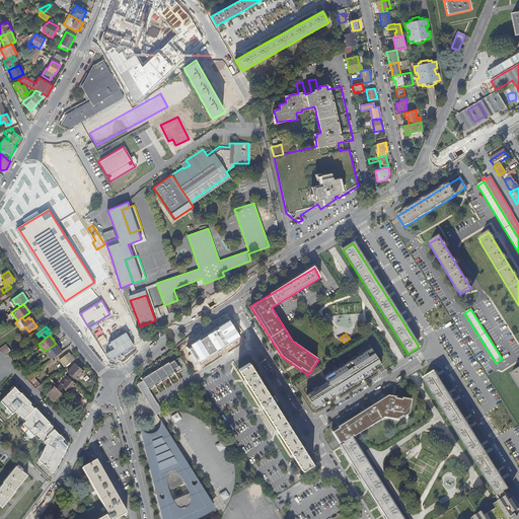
[(45,351),(51,360),(53,358),(61,352),(62,352),(62,351),(60,348),(59,346),(56,343),(56,344),(45,351)]
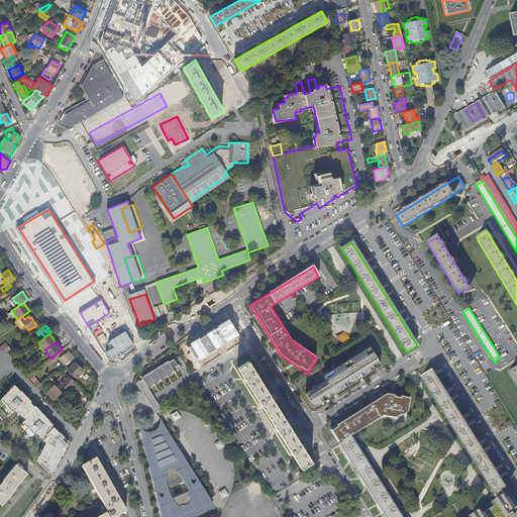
[(8,345),(1,351),(4,354),(11,349),(8,345)]
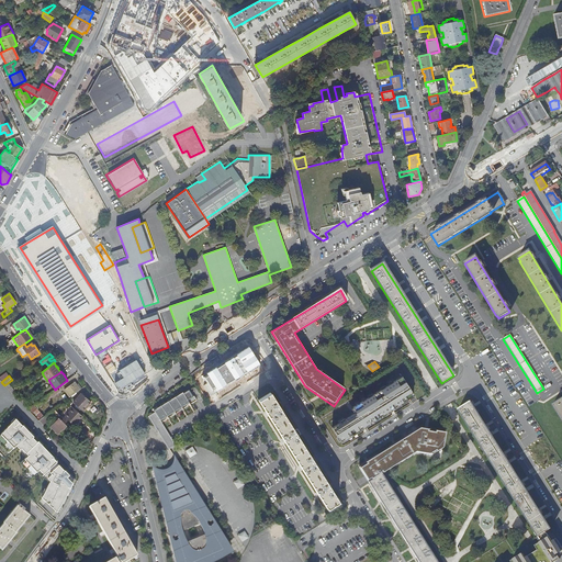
[(415,396),(403,378),(352,409),(356,414),(333,429),(340,442),(415,396)]
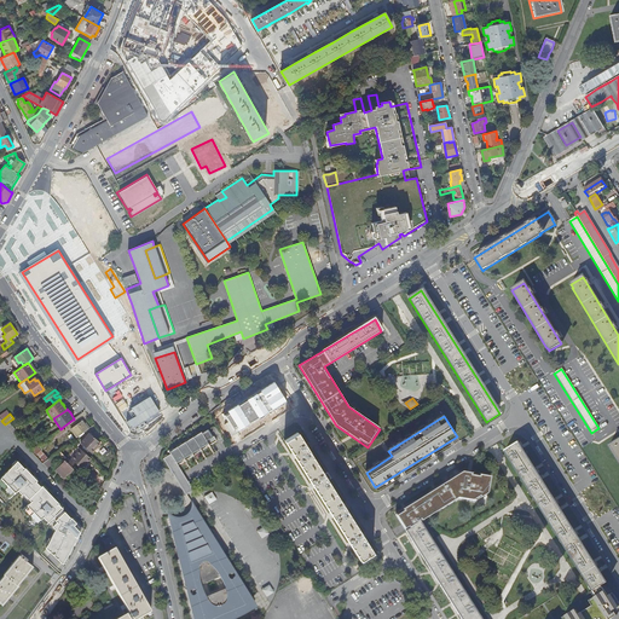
[(76,423),(73,420),(63,427),(59,429),(63,433),(76,423)]
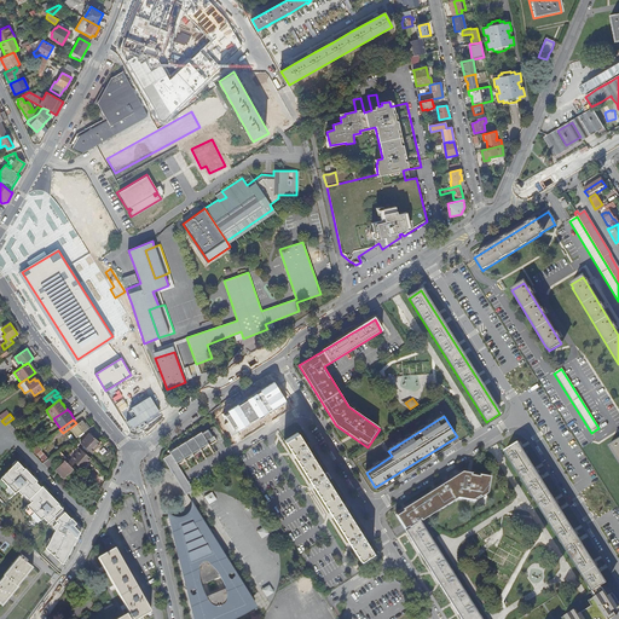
[(77,438),(88,429),(84,423),(82,422),(71,429),(77,438)]
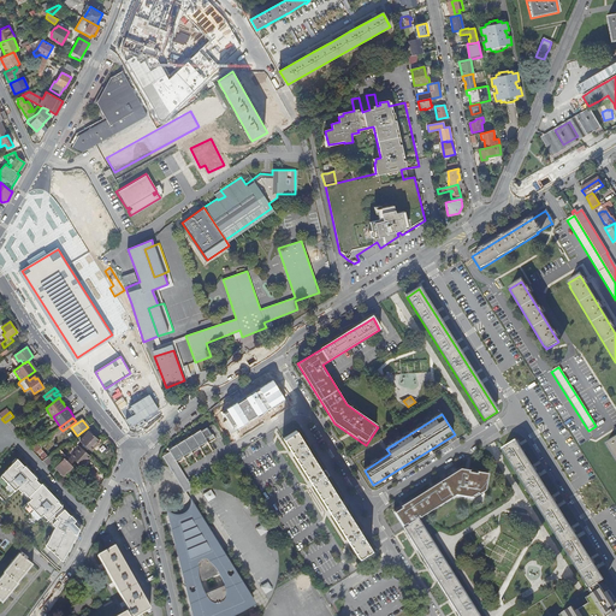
[(173,446),(169,449),(170,452),(164,456),(175,473),(182,469),(177,462),(182,460),(181,457),(183,456),(184,458),(190,455),(189,452),(191,451),(193,452),(197,450),(196,448),(199,446),(200,448),(206,444),(205,443),(207,440),(208,443),(215,438),(213,433),(212,434),(207,427),(201,431),(200,430),(194,433),(191,434),(189,437),(187,438),(182,442),(179,443),(173,446)]
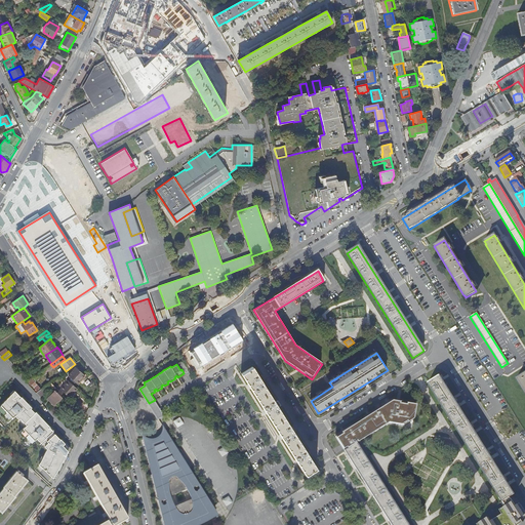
[(251,367),(241,373),(306,475),(316,468),(313,463),(294,434),(275,403),(256,375),(251,367)]
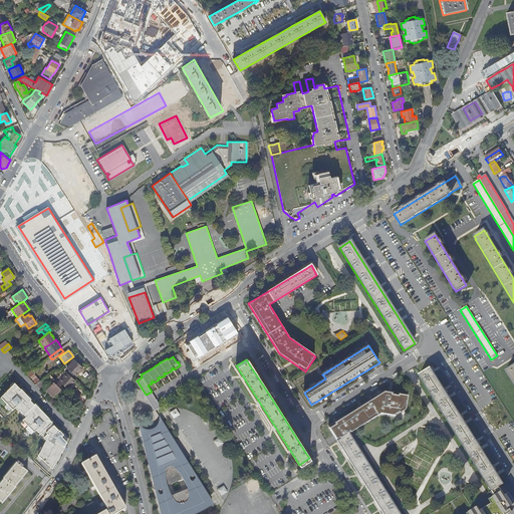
[(74,360),(66,368),(75,376),(83,368),(74,360)]
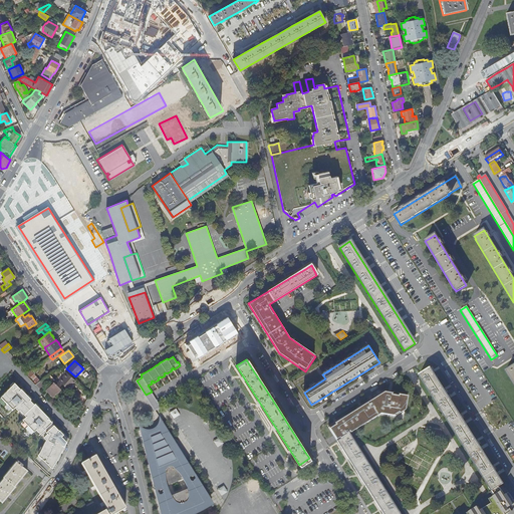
[(513,364),(505,370),(513,386),(513,364)]
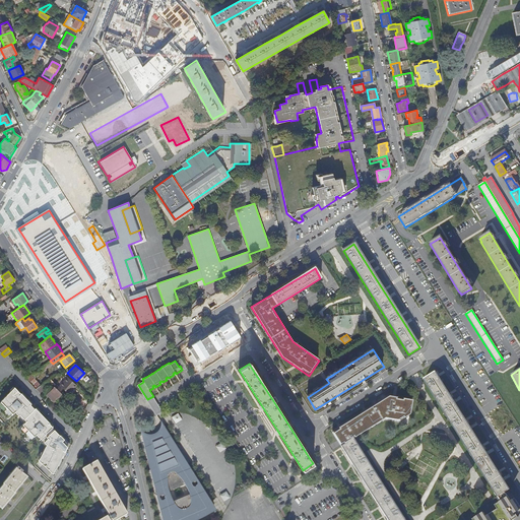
[(436,374),(425,381),(499,498),(510,491),(436,374)]
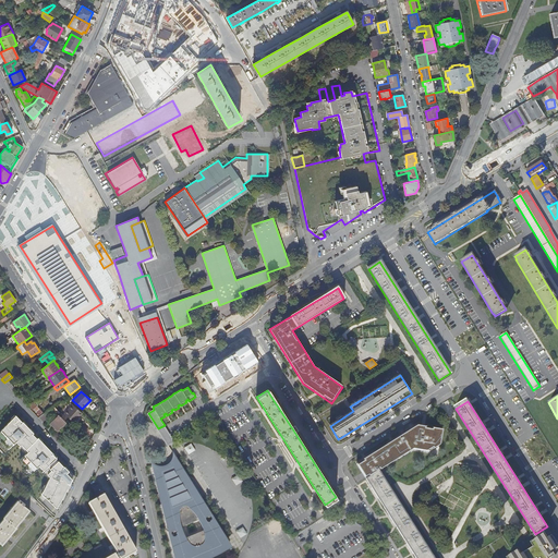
[(34,403),(29,407),(32,410),(34,409),(39,415),(43,413),(34,403)]
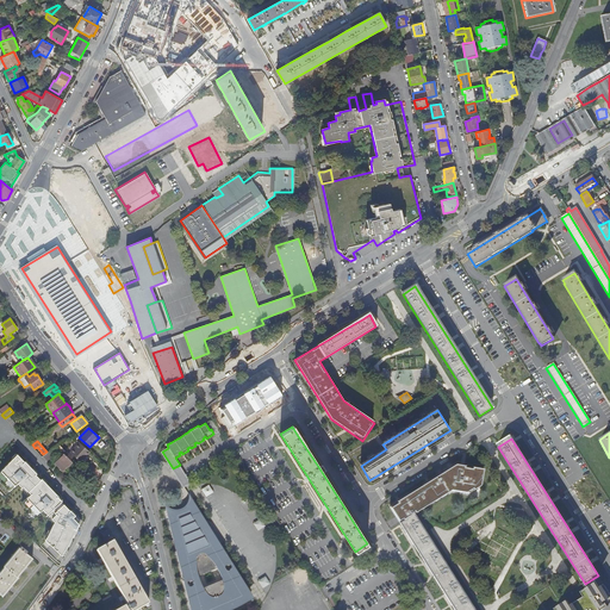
[(81,462),(89,452),(79,443),(70,453),(81,462)]
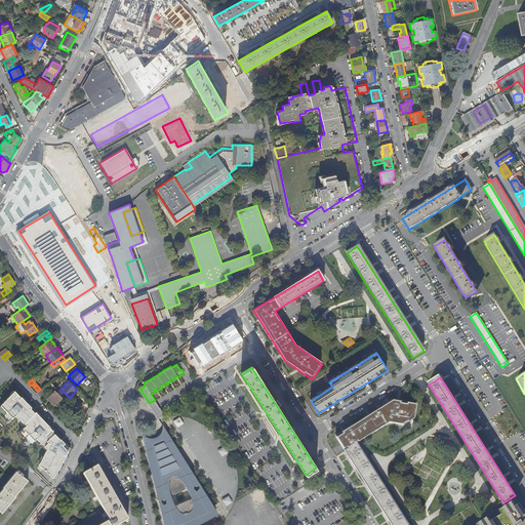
[(37,393),(39,396),(45,392),(46,393),(47,393),(46,392),(49,389),(47,386),(37,393)]
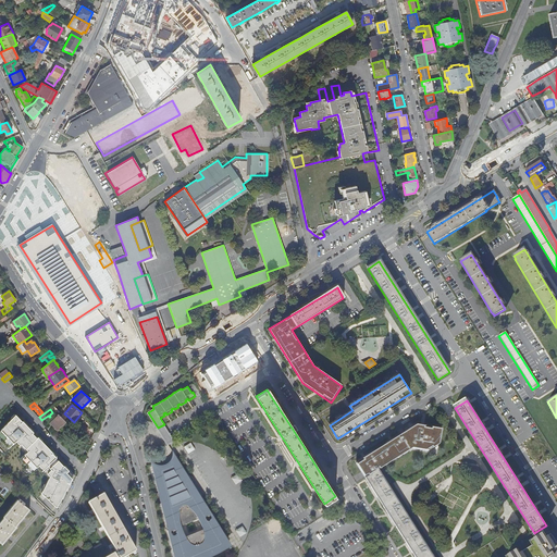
[(74,474),(13,412),(0,426),(0,448),(5,454),(16,441),(26,449),(17,458),(31,472),(37,467),(48,474),(39,491),(59,507),(74,474)]
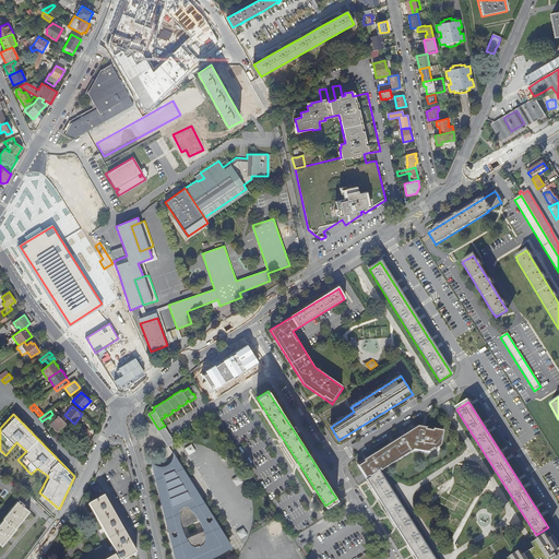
[(66,424),(58,416),(50,424),(55,429),(59,425),(61,427),(66,424)]
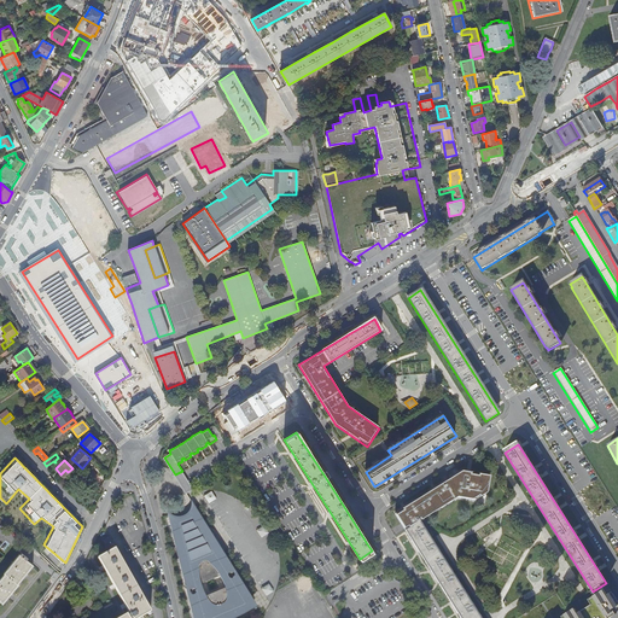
[(182,471),(175,474),(181,484),(187,479),(182,471)]
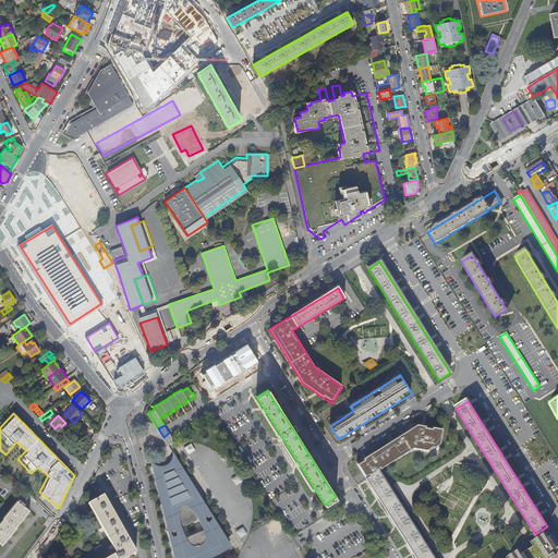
[(356,465),(366,481),(378,473),(413,451),(429,453),(440,447),(443,432),(417,427),(356,465)]
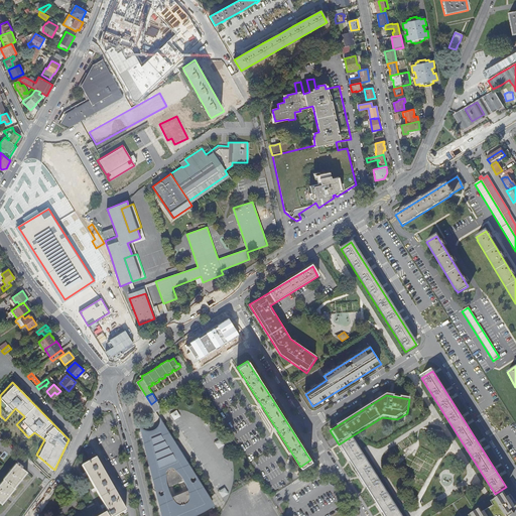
[(156,400),(151,404),(155,410),(160,407),(156,400)]
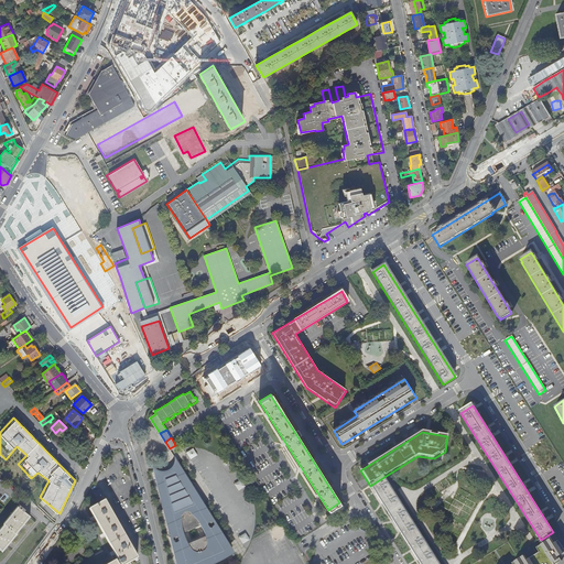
[(194,447),(187,452),(192,458),(198,454),(194,447)]
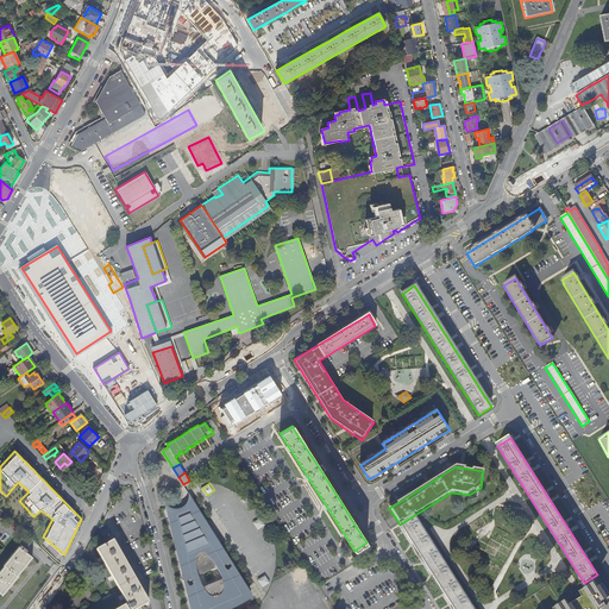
[(165,507),(173,539),(183,537),(186,548),(176,550),(189,608),(215,608),(238,600),(240,602),(243,601),(242,597),(250,592),(249,590),(242,594),(240,591),(246,588),(219,544),(211,548),(199,529),(202,527),(203,531),(211,526),(211,525),(211,522),(208,521),(206,521),(190,497),(189,497),(188,502),(187,504),(184,507),(181,509),(175,510),(171,509),(167,507),(165,507)]
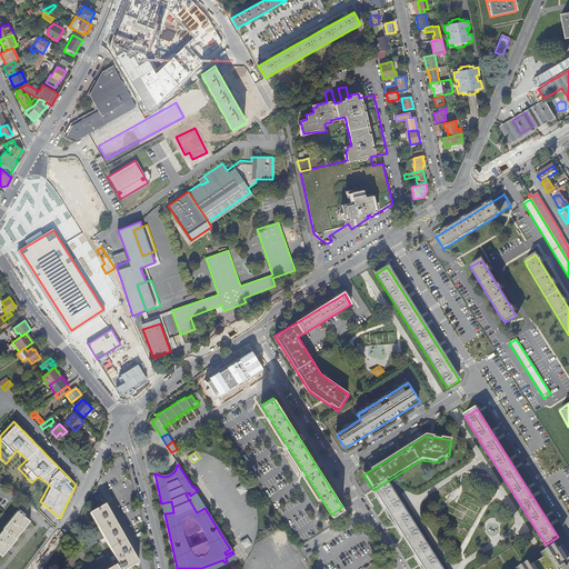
[(422,568),(440,568),(386,482),(373,490),(422,568)]
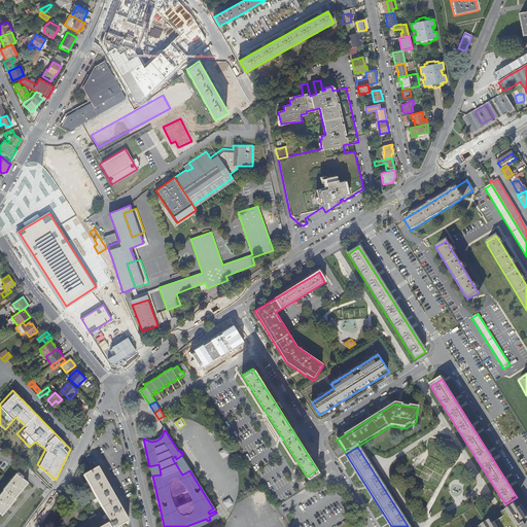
[(230,454),(226,449),(220,451),(222,457),(230,454)]
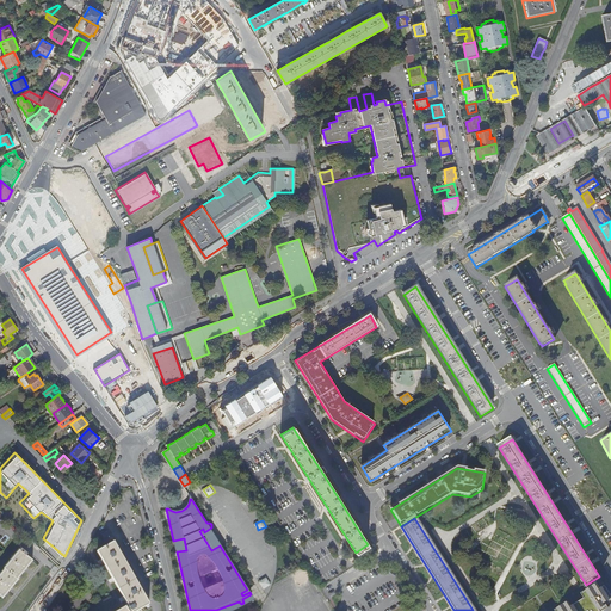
[(223,543),(211,528),(204,532),(203,529),(199,531),(211,550),(220,545),(223,543)]
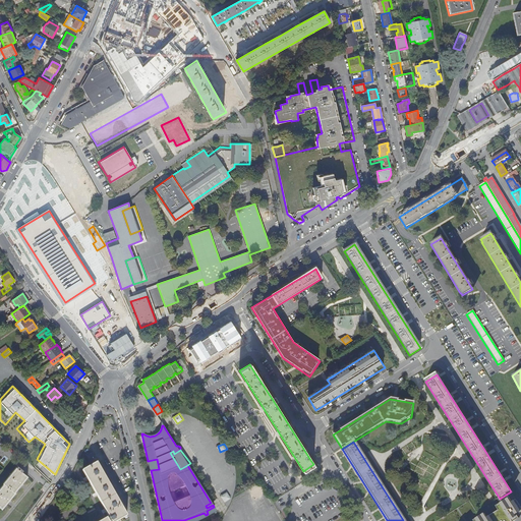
[(157,459),(148,461),(151,470),(159,469),(157,459)]
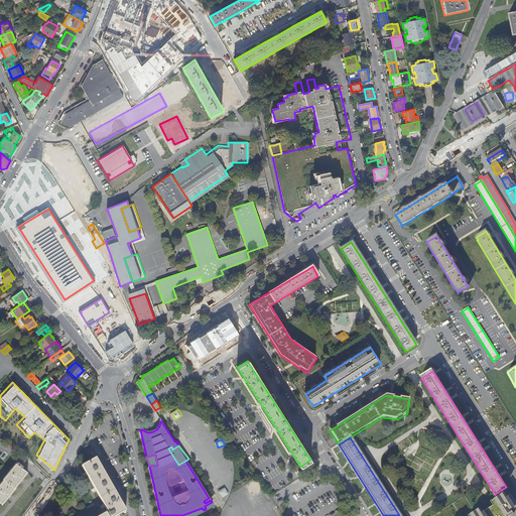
[(110,514),(111,515),(118,515),(127,511),(97,459),(84,467),(110,514)]
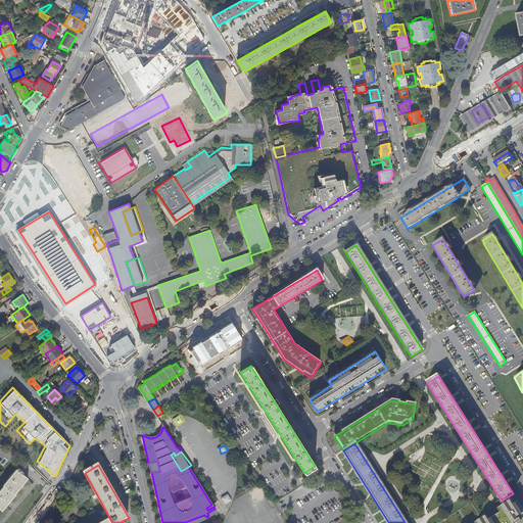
[(0,509),(2,511),(14,493),(15,494),(28,478),(21,473),(22,472),(17,468),(16,469),(15,469),(3,484),(3,485),(0,488),(0,509)]
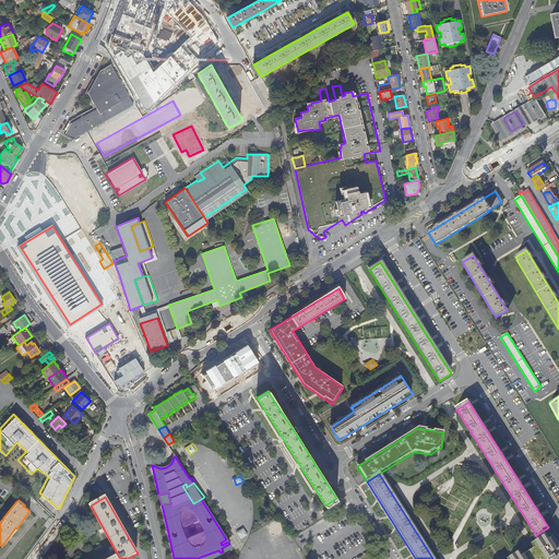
[(237,532),(241,537),(248,534),(244,527),(237,532)]
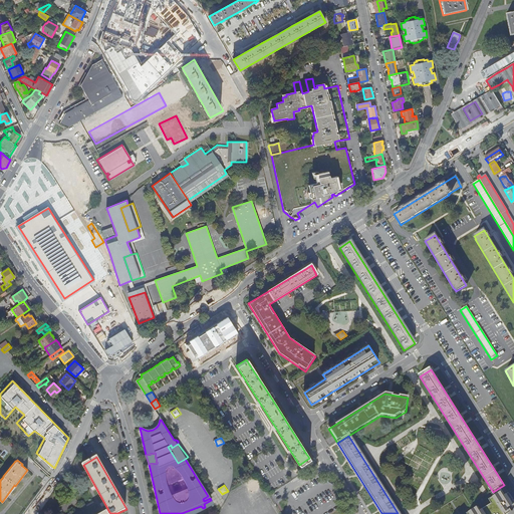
[(511,513),(513,513),(511,510),(513,508),(513,501),(510,495),(505,497),(500,489),(493,492),(496,497),(490,501),(493,505),(481,512),(478,508),(469,513),(511,513)]
